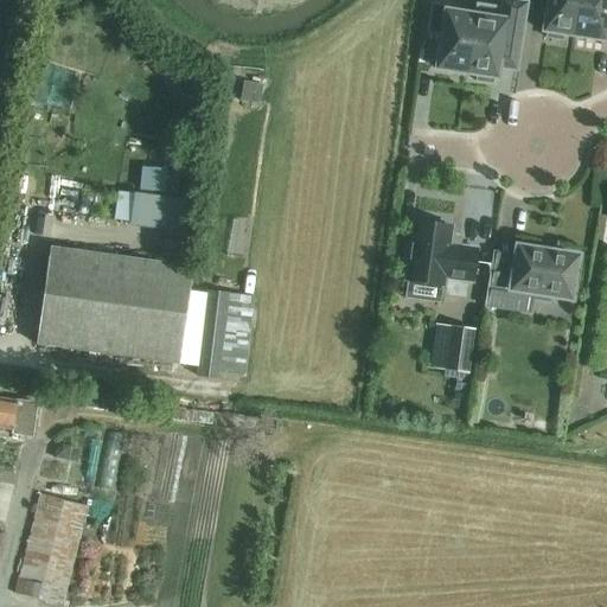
[(563,36),(574,37),(579,0),(548,0),(543,32),(547,32),(547,38),(562,40),(563,36)]
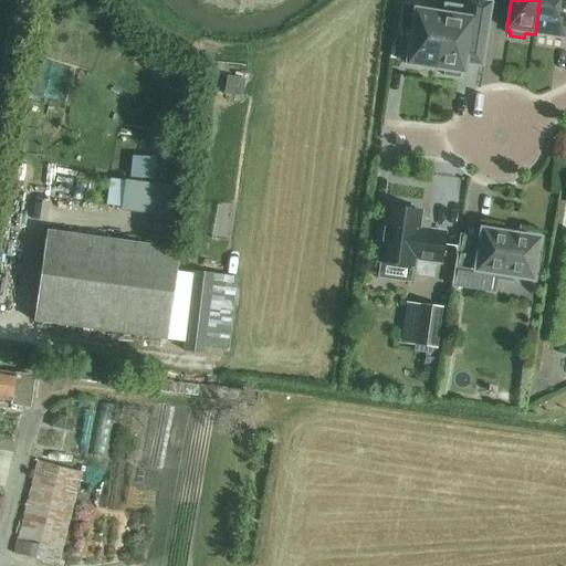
[(565,0),(540,0),(535,34),(564,39),(565,22),(565,0)]
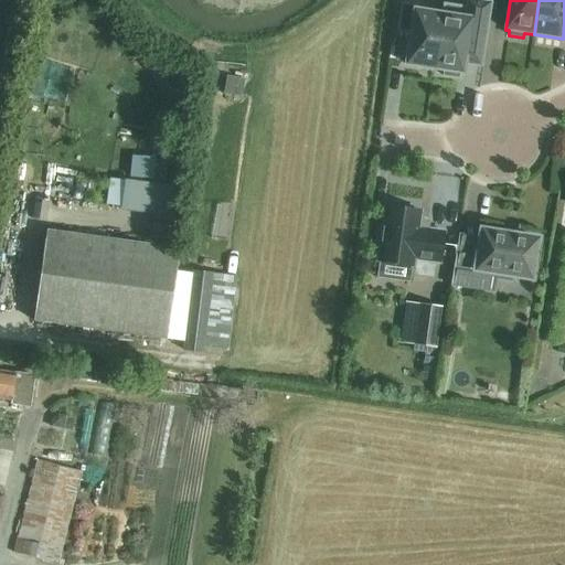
[(443,14),(434,70),(444,71),(443,76),(458,78),(459,73),(462,74),(467,45),(480,48),(487,6),(472,3),(471,9),(444,4),(441,14),(443,14)]
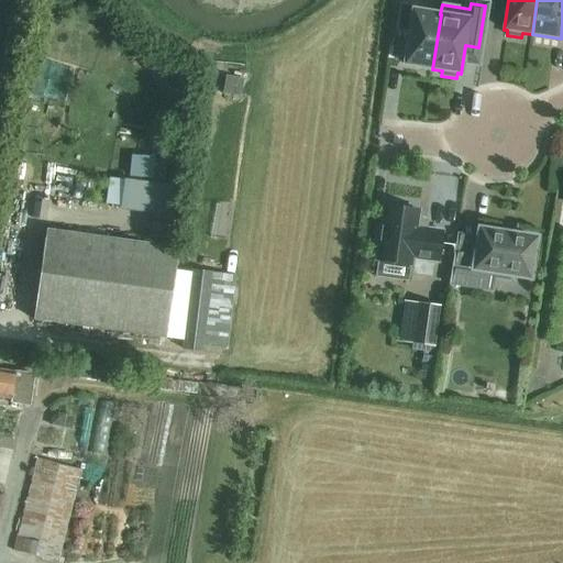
[(414,7),(400,4),(396,31),(409,33),(405,64),(432,69),(441,14),(440,14),(414,10),(414,7)]
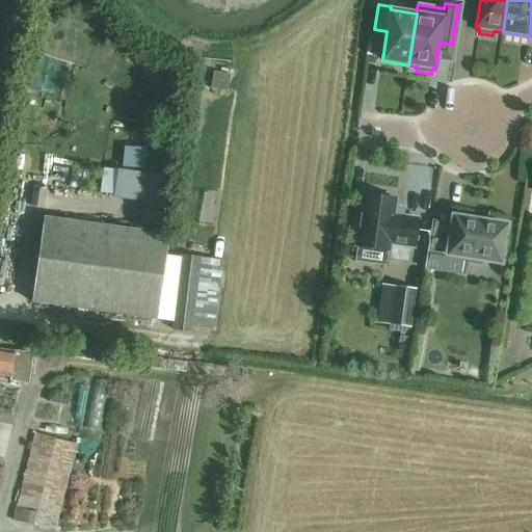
[(210,88),(227,91),(230,75),(214,72),(210,88)]
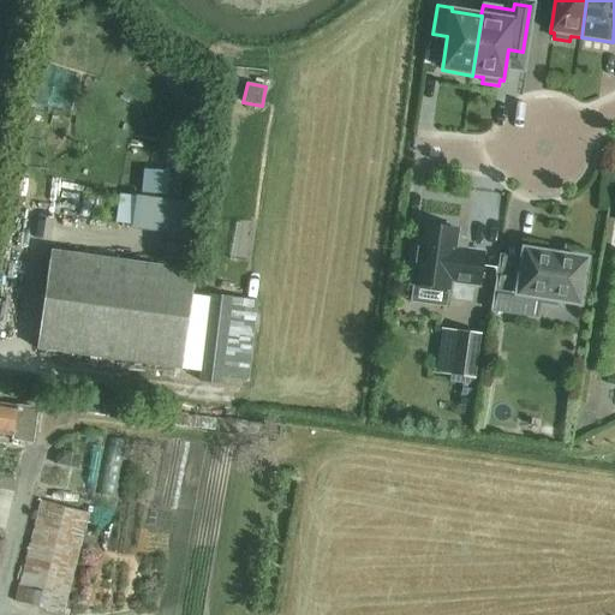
[(408,263),(415,264),(411,285),(449,290),(451,282),(478,286),(483,254),(455,249),(458,231),(447,230),(448,226),(430,224),(430,227),(419,225),(417,248),(411,246),(408,263)]
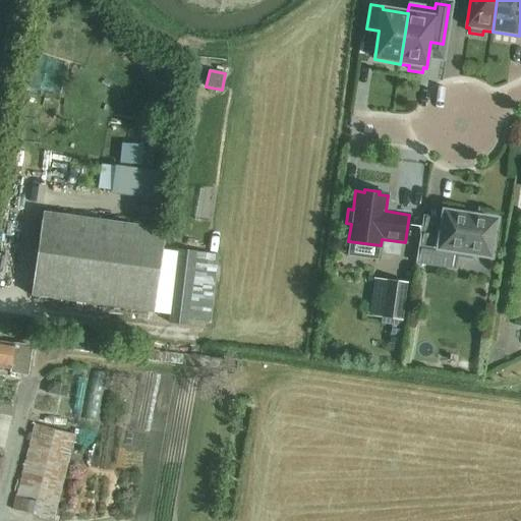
[(31,295),(153,312),(165,230),(43,212),(31,295)]
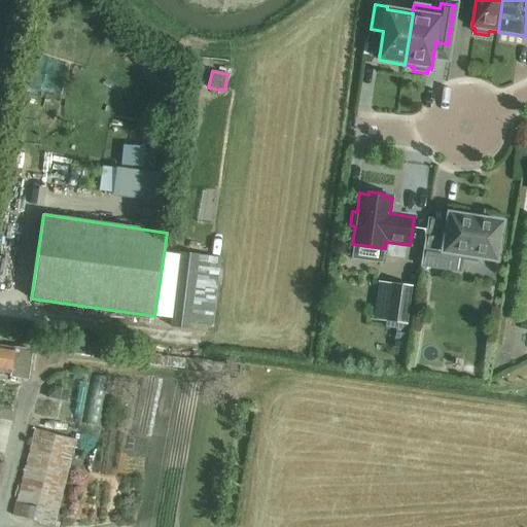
[(443,269),(446,252),(462,255),(461,259),(477,261),(477,257),(496,260),(501,223),(484,220),(484,218),(467,216),(467,218),(449,215),(445,241),(425,238),(420,266),(443,269)]
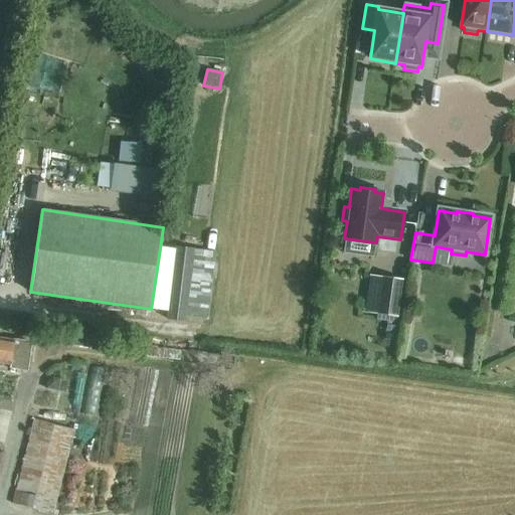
[(206,318),(214,250),(177,246),(168,319),(184,321),(185,315),(206,318)]
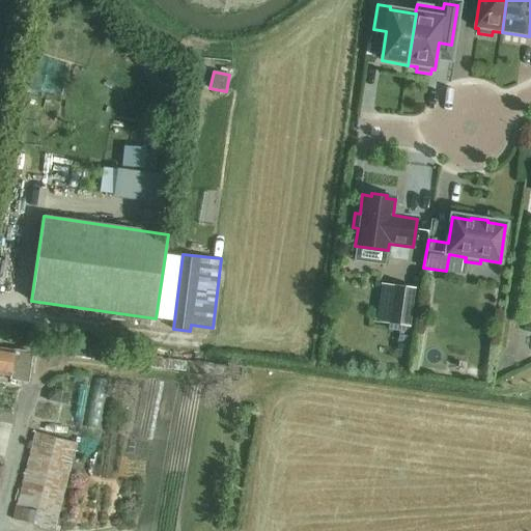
[(394,286),(389,324),(410,327),(415,289),(394,286)]
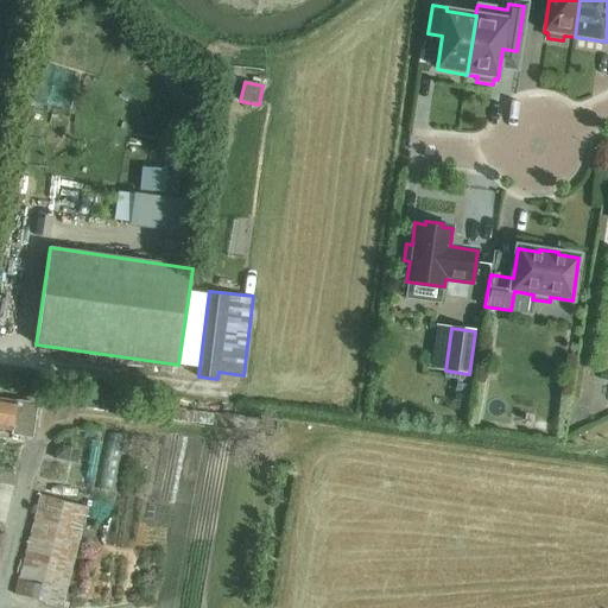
[(38,405),(30,404),(0,399),(0,428),(11,430),(10,437),(33,439),(38,405)]
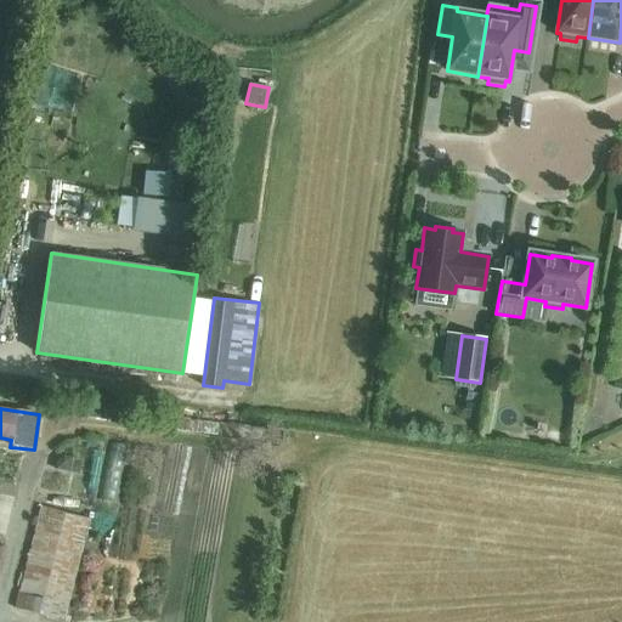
[(54,461),(51,469),(67,473),(71,457),(61,454),(54,461)]
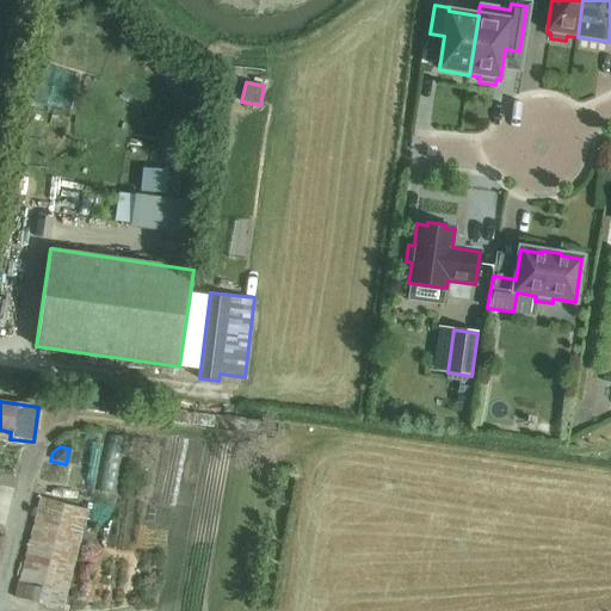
[(115,494),(117,477),(98,475),(96,492),(115,494)]
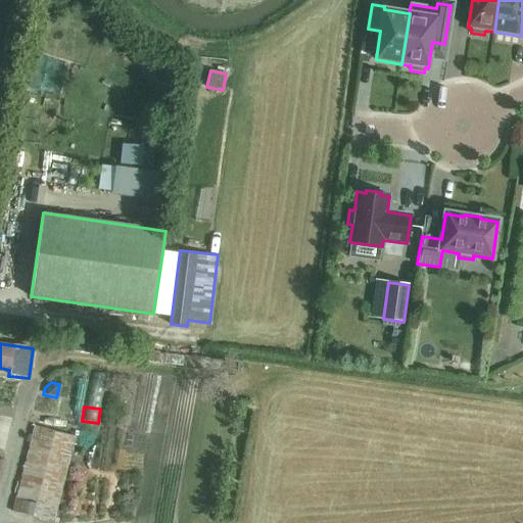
[(52,521),(75,435),(34,425),(11,511),(52,521)]
